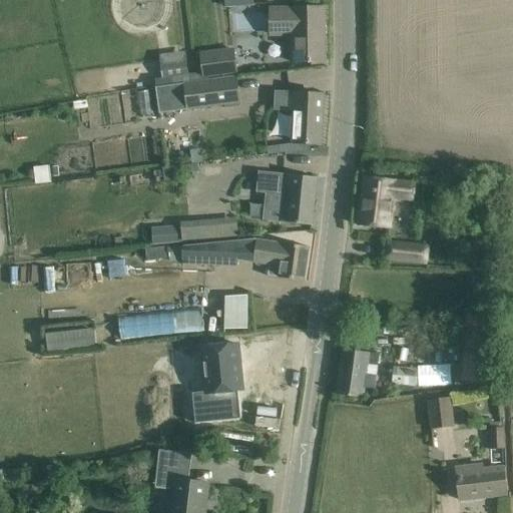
[(324,9),(287,9),(287,10),(270,10),(269,37),(291,37),(292,63),(324,63),(324,9)]
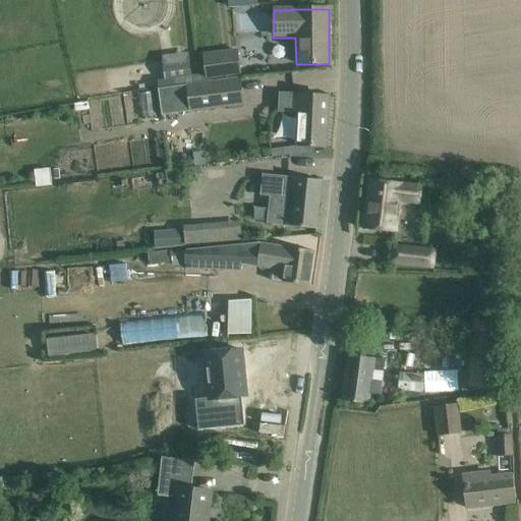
[(238,49),(203,54),(207,80),(242,75),(238,49)]
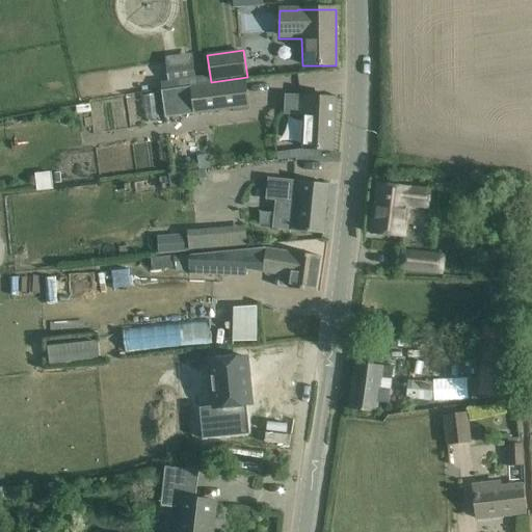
[(192,53),(165,57),(170,84),(196,81),(192,53)]
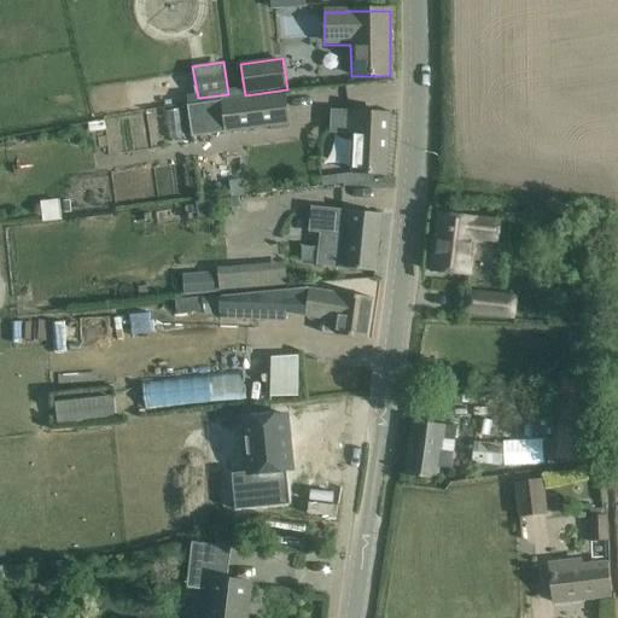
[(193,138),(289,124),(285,92),(188,105),(193,138)]
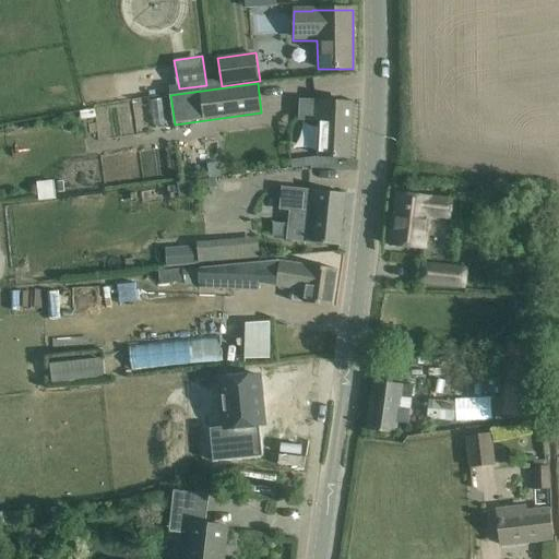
[(353,105),(313,103),(313,104),(300,103),(299,120),(320,121),(318,156),(349,158),(353,105)]
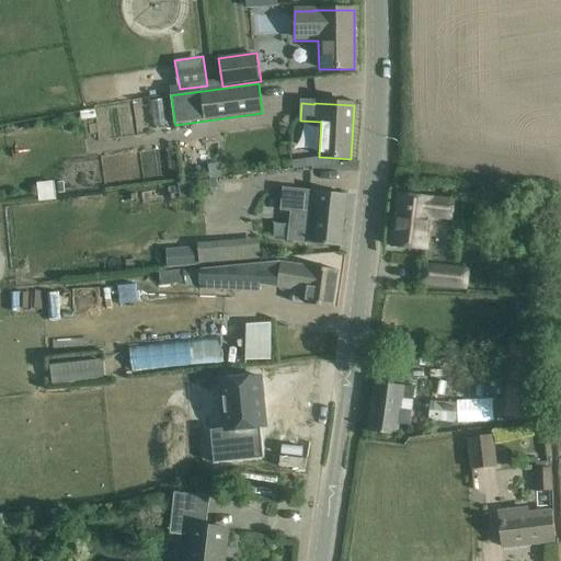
[(54,183),(37,184),(39,202),(55,199),(54,183)]
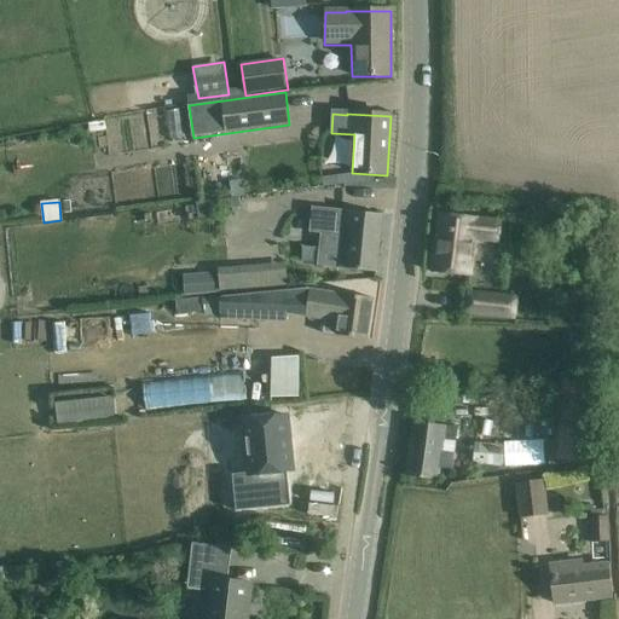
[(310,233),(340,237),(337,270),(377,273),(383,215),(312,208),(310,233)]
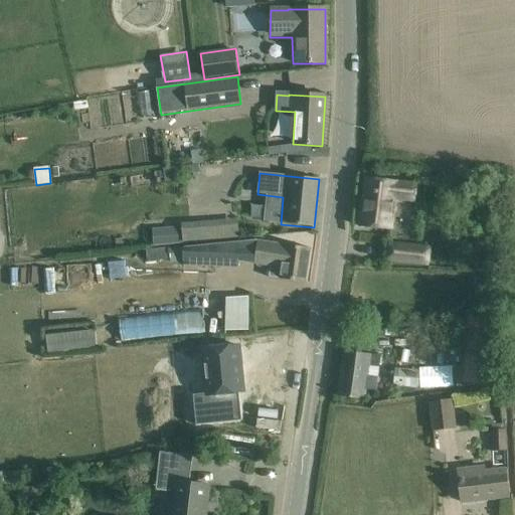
[(360,227),(380,229),(393,230),(396,202),(414,205),(417,185),(366,179),(360,227)]
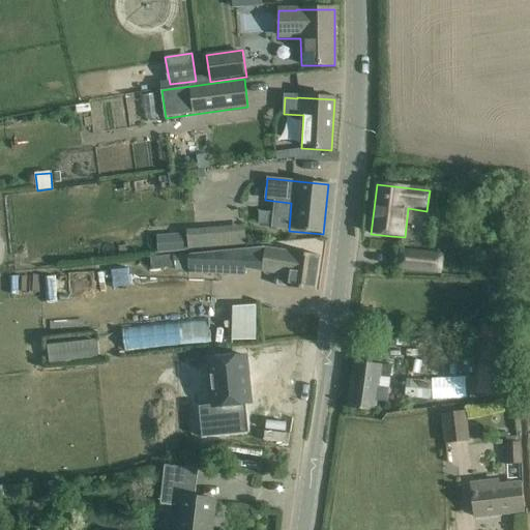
[(439,184),(438,193),(450,194),(451,186),(439,184)]
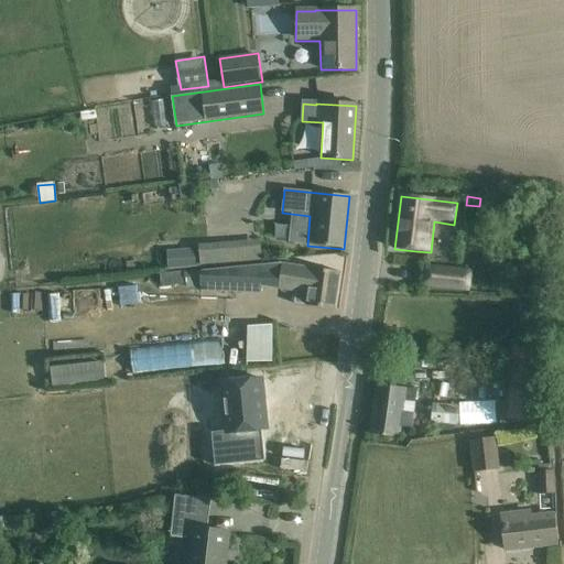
[(451,256),(453,226),(438,225),(436,255),(451,256)]
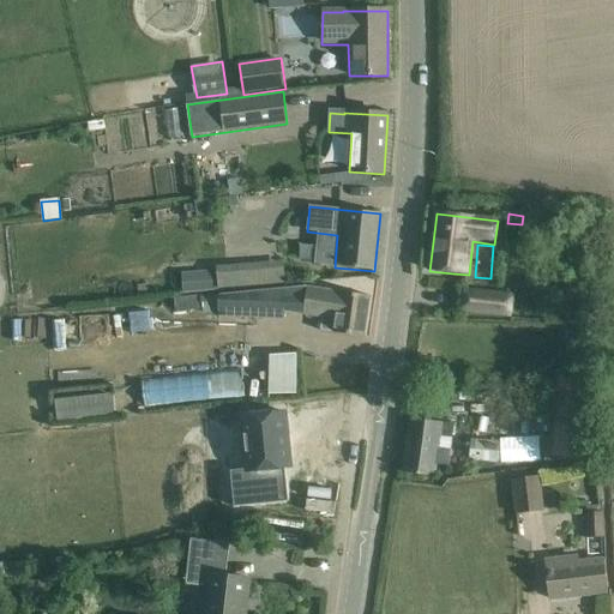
[(283,263),(218,268),(218,271),(220,289),(286,284),(283,263)]
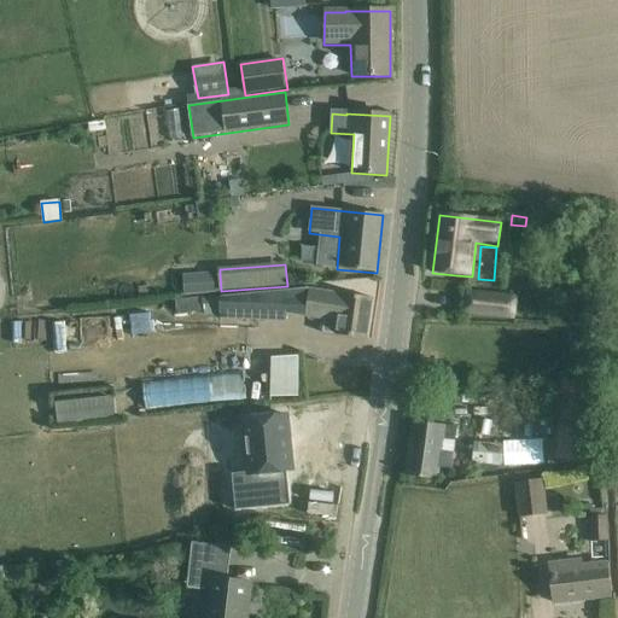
[(221,291),(220,273),(184,275),(185,295),(221,291)]
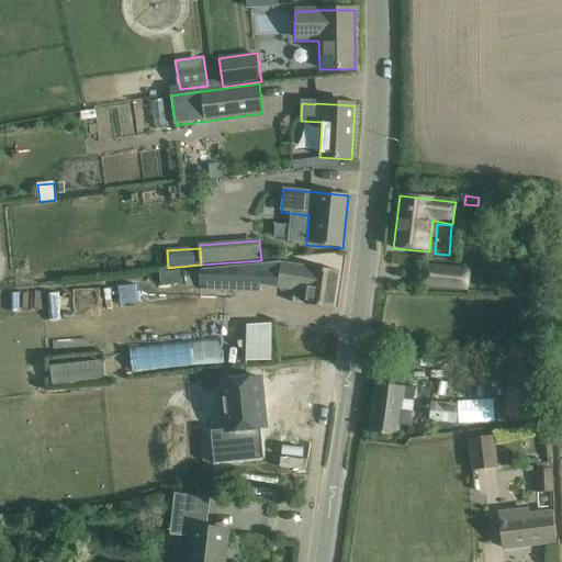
[(427,263),(425,292),(434,293),(434,290),(469,292),(471,267),(427,263)]
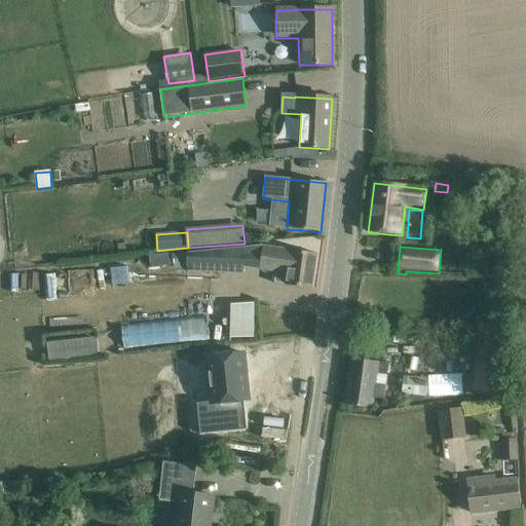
[(188,255),(188,264),(188,271),(242,273),(242,266),(275,272),(274,284),(312,289),(316,255),(263,248),(188,255)]
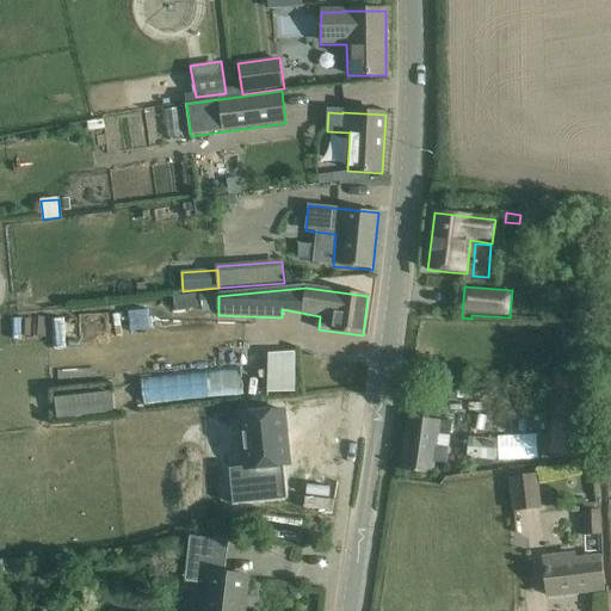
[(198,295),(174,297),(176,312),(199,309),(198,295)]
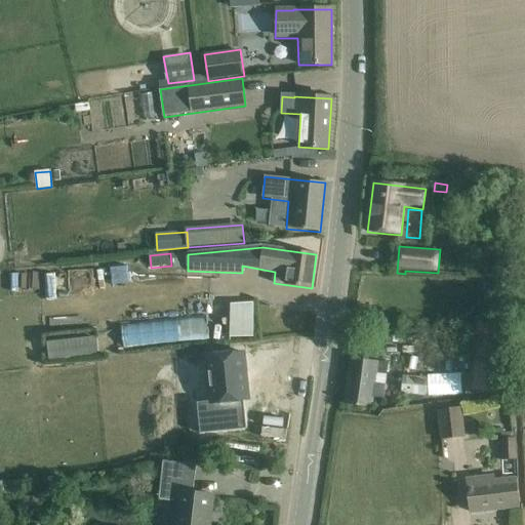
[(106,285),(127,284),(126,265),(105,266),(106,285)]
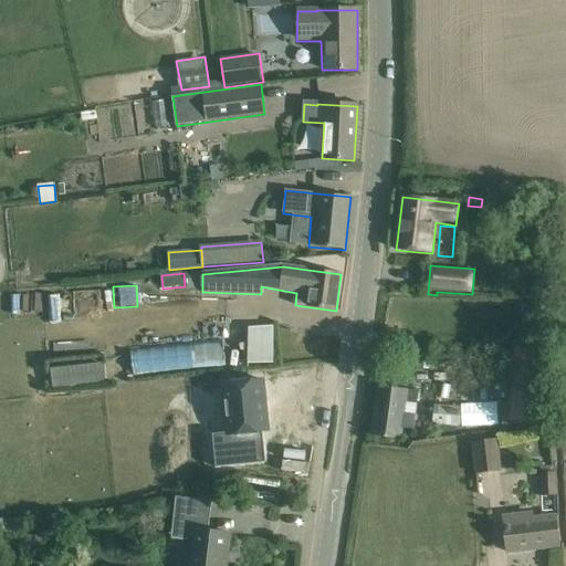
[(104,290),(65,291),(66,314),(104,314),(104,290)]
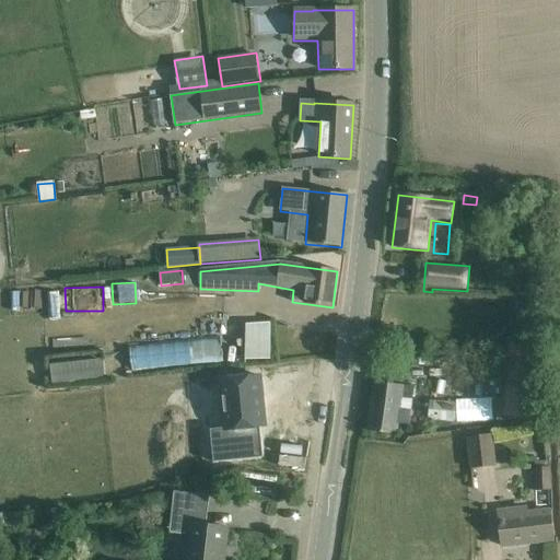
[(49,291),(48,316),(58,316),(59,291),(49,291)]
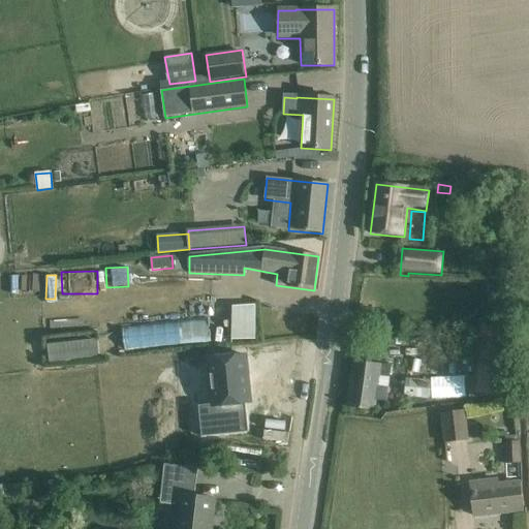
[(254,302),(229,303),(230,336),(255,335),(254,302)]
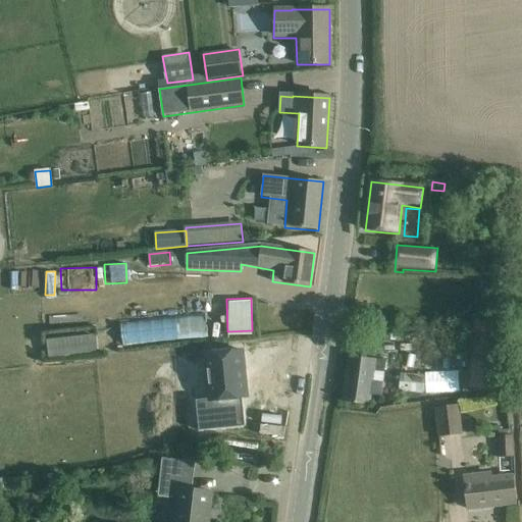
[(121,344),(206,329),(204,313),(119,327),(121,344)]
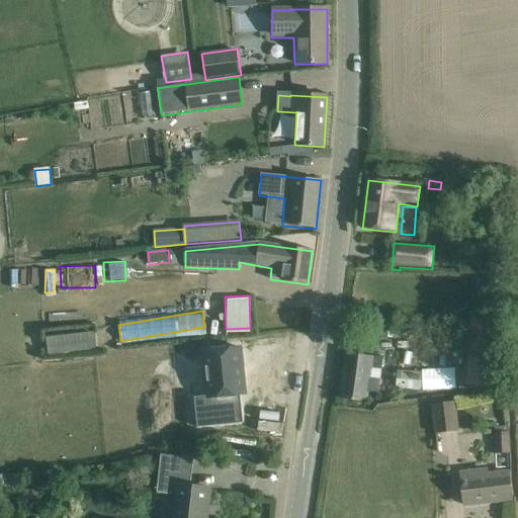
[(470,320),(469,337),(473,337),(470,385),(494,387),(498,321),(470,320)]
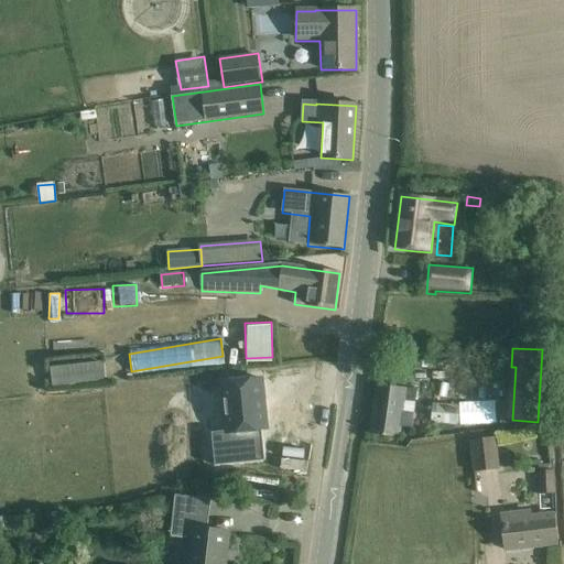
[(100,354),(45,354),(45,375),(100,373),(100,354)]
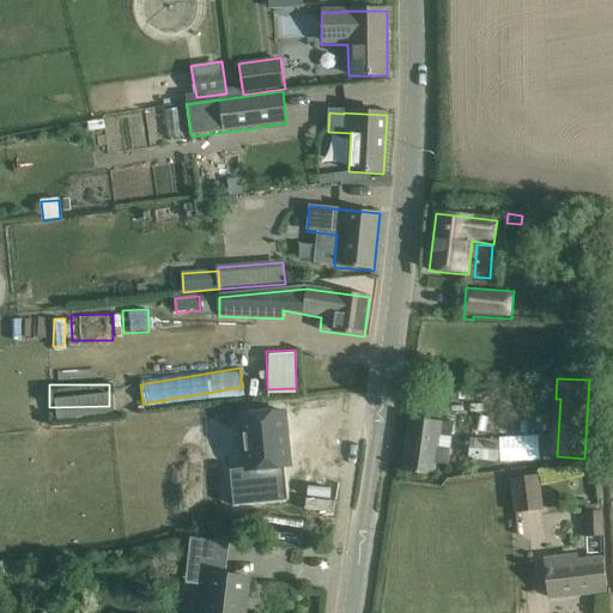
[(247,469),(231,471),(235,507),(287,502),(285,467),(290,467),(284,412),(241,417),(247,469)]
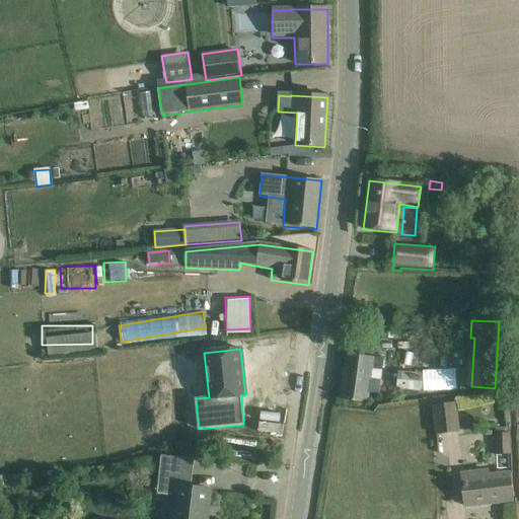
[(366,403),(368,393),(375,394),(377,380),(370,379),(373,358),(346,355),(340,400),(366,403)]
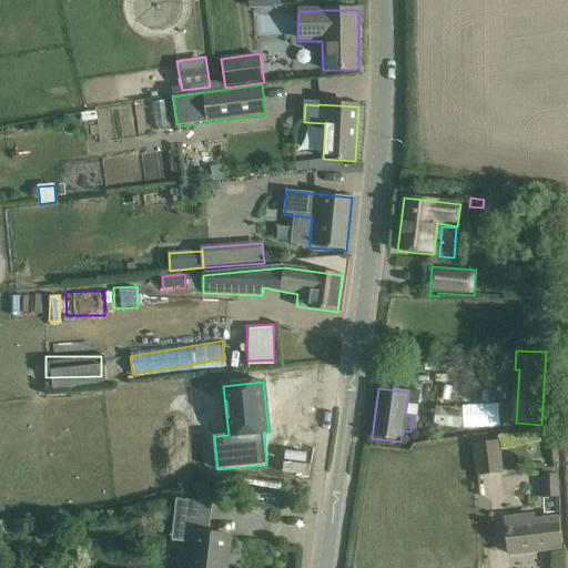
[(437,405),(435,429),(462,432),(464,407),(437,405)]
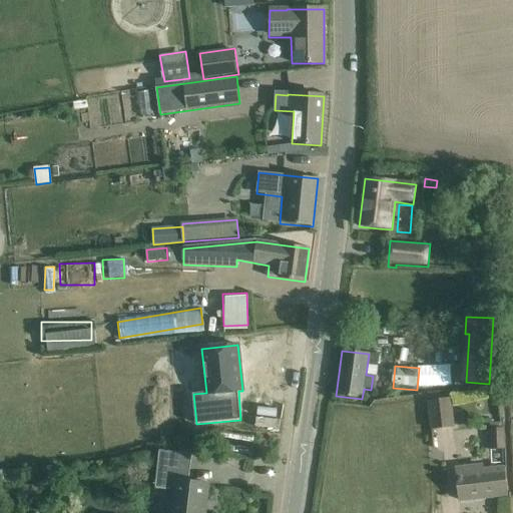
[(453,399),(428,402),(432,430),(457,427),(453,399)]
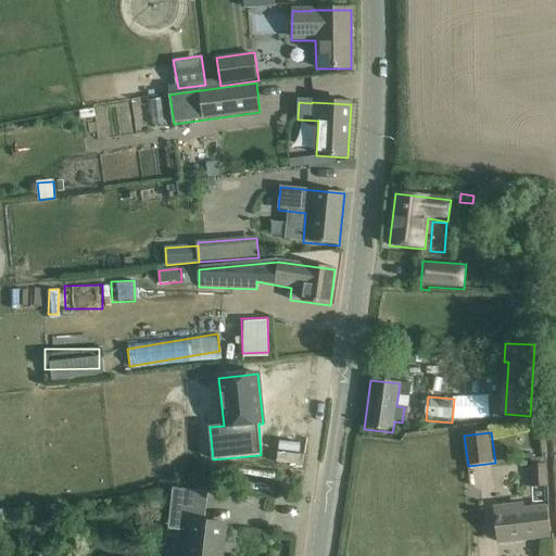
[(548,485),(546,463),(529,465),(531,488),(548,485)]
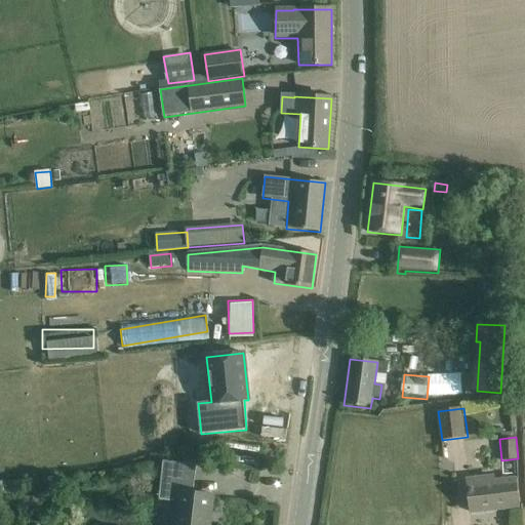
[(164,461),(160,498),(178,500),(174,524),(209,524),(213,495),(193,493),(197,466),(164,461)]
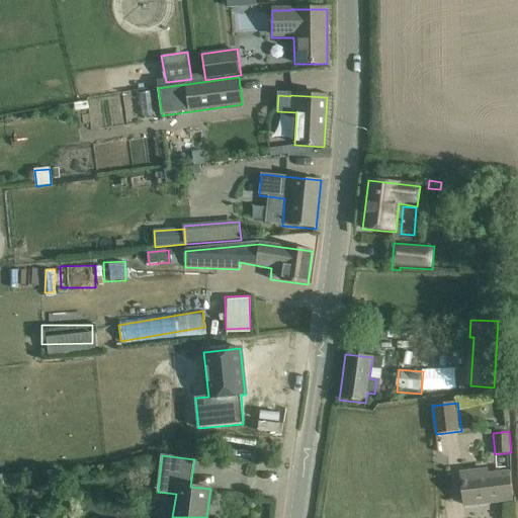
[(488,471),(460,475),(461,486),(463,506),(509,500),(507,480),(506,473),(489,476),(488,471)]
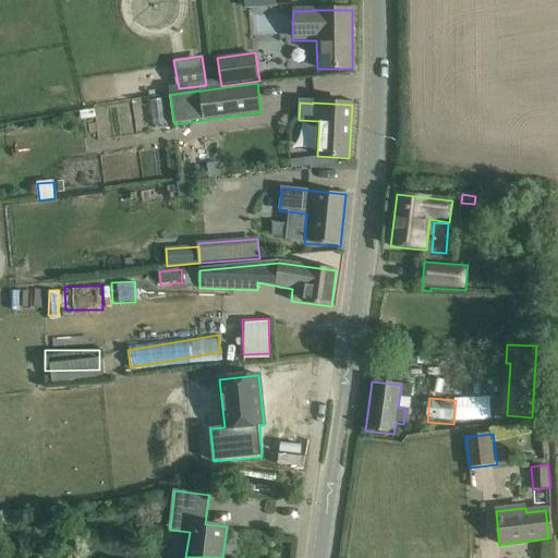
[(34,528),(25,529),(27,538),(36,536),(34,528)]
